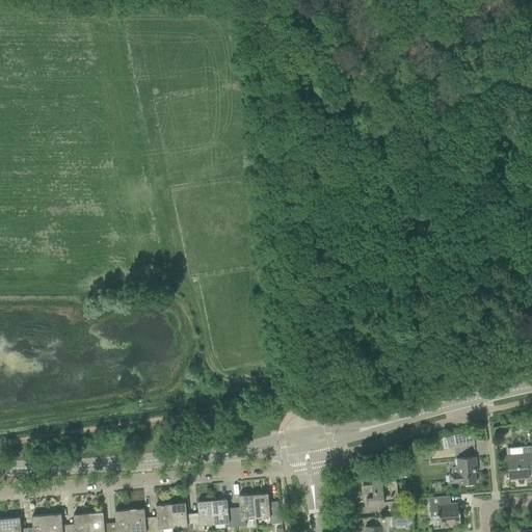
[(464,433),(467,445),(475,443),(474,431),(464,433)]
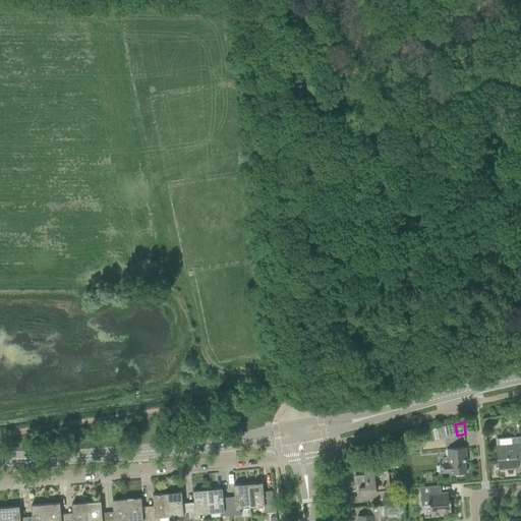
[(457,436),(455,424),(445,426),(447,438),(457,436)]
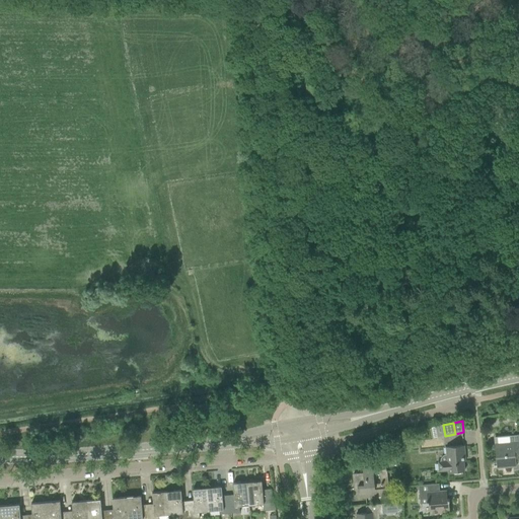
[(518,442),(507,444),(497,444),(498,454),(496,454),(497,466),(505,466),(505,467),(516,466),(515,459),(518,459),(518,435),(517,435),(518,442)]
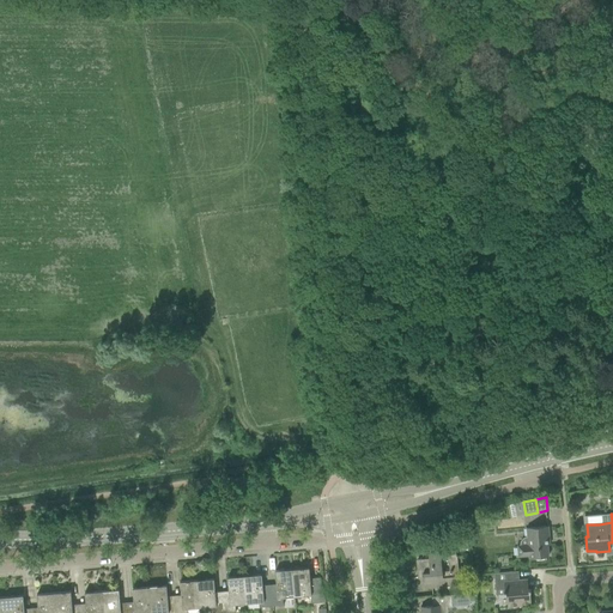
[(548,527),(536,527),(527,528),(528,545),(517,546),(519,557),(529,556),(529,558),(548,557),(546,540),(550,539),(548,527)]
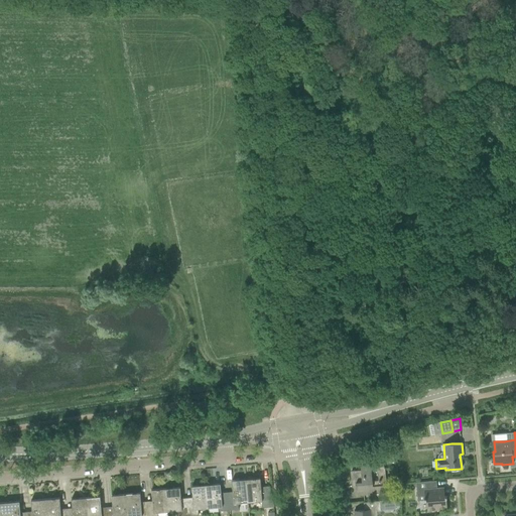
[(383,461),(370,462),(360,463),(361,471),(351,472),(352,480),(355,479),(356,495),(366,494),(386,493),(385,481),(386,481),(384,469),(383,461)]
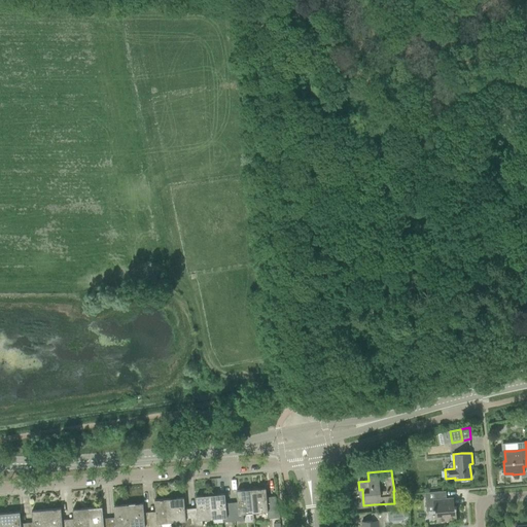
[(266,489),(250,490),(252,514),(267,513),(268,519),(279,518),(278,506),(276,506),(276,497),(266,497),(266,489)]
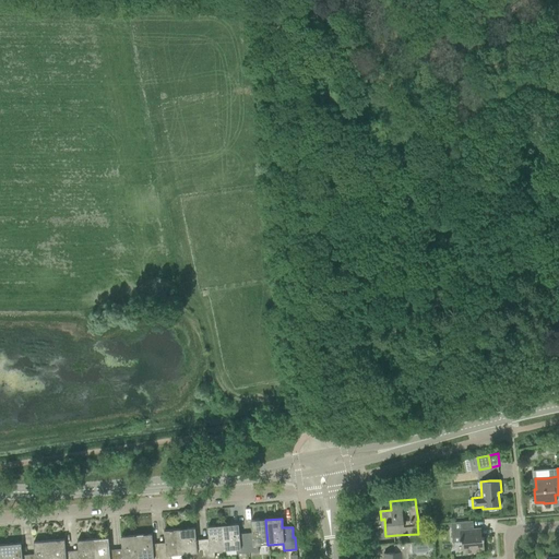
[(252,538),(246,539),(247,554),(258,552),(257,546),(268,545),(265,520),(250,521),(252,538)]
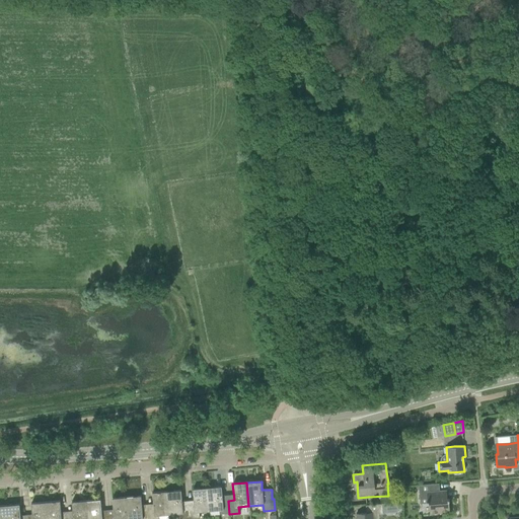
[(436,484),(422,486),(419,486),(420,499),(427,499),(427,503),(429,503),(430,514),(443,513),(443,512),(449,511),(448,502),(449,501),(449,499),(447,499),(446,491),(436,492),(436,484)]
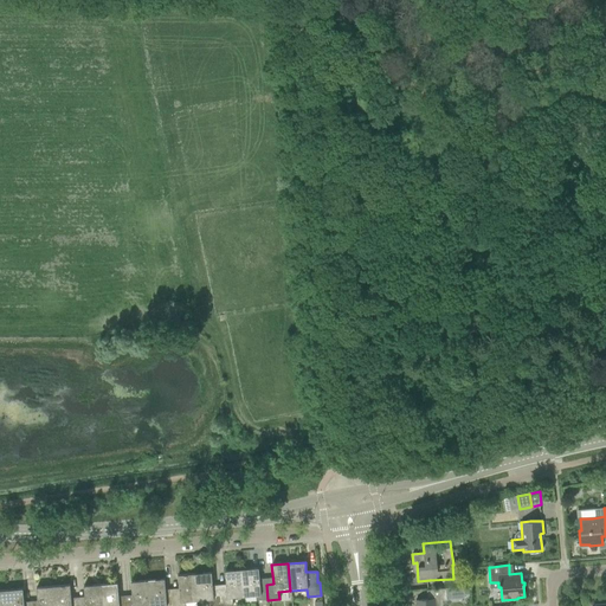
[(268,600),(266,585),(259,585),(258,568),(242,571),(244,598),(256,597),(256,601),(268,600)]
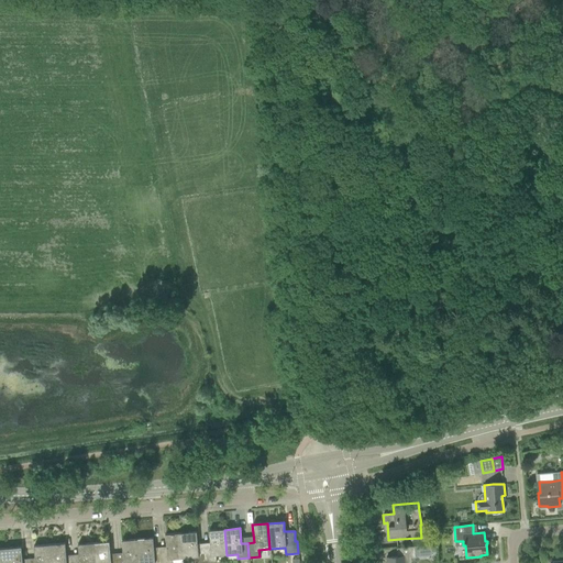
[(210,549),(203,549),(205,562),(210,562),(216,562),(216,555),(227,555),(224,530),(208,531),(210,549)]
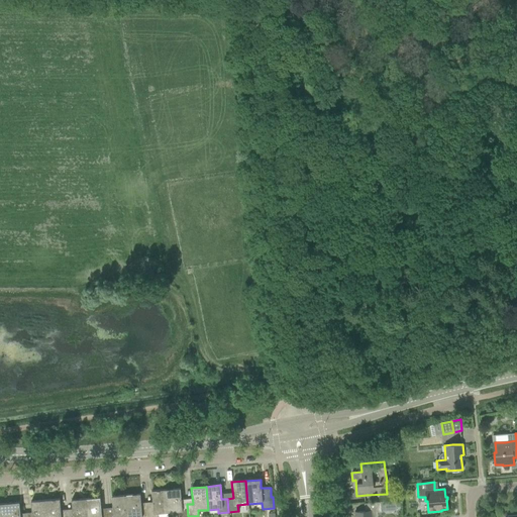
[(188,516),(187,504),(181,505),(180,489),(166,490),(168,513),(178,512),(178,516),(188,516)]
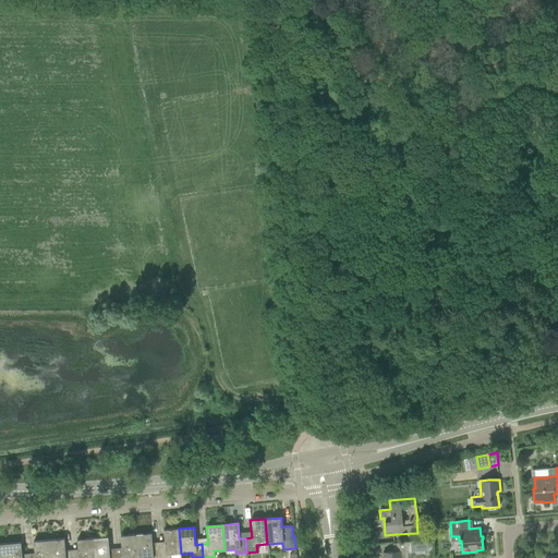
[(165,547),(158,548),(159,557),(170,557),(170,555),(181,554),(179,529),(164,530),(165,547)]
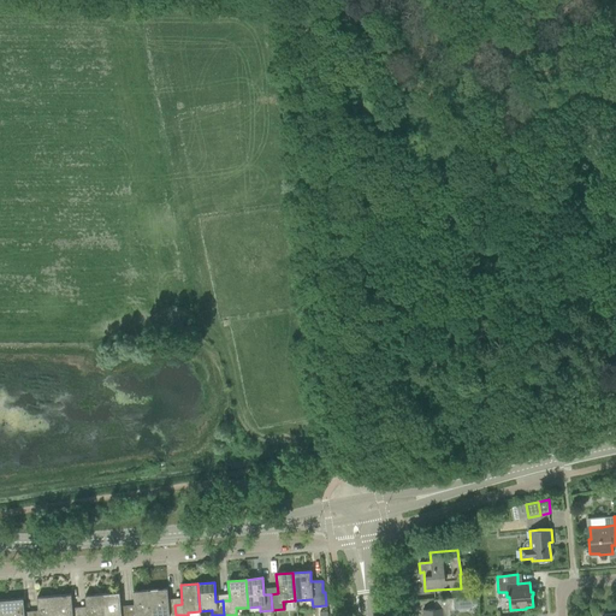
[(176,615),(175,605),(169,605),(166,590),(149,591),(152,615),(176,615)]
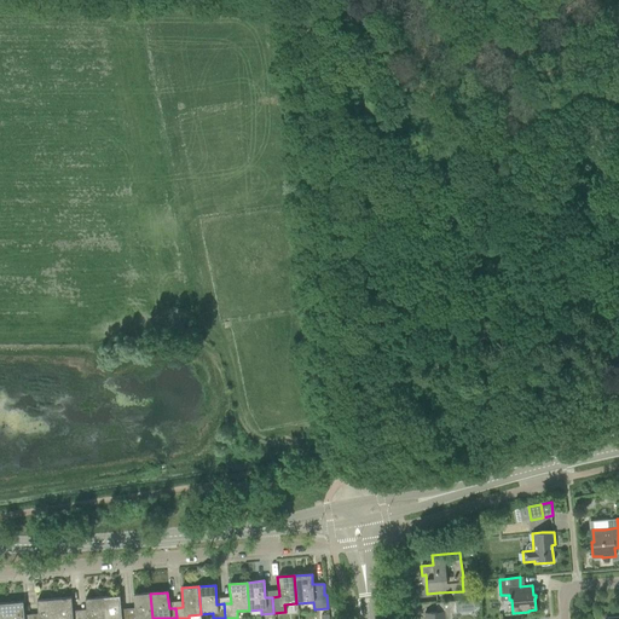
[(134,614),(128,615),(127,618),(152,618),(150,594),(133,595),(134,614)]
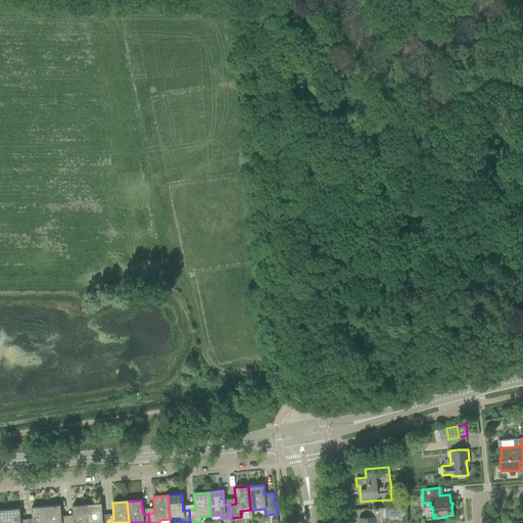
[(100,504),(86,505),(87,522),(107,522),(108,520),(102,520),(100,504)]
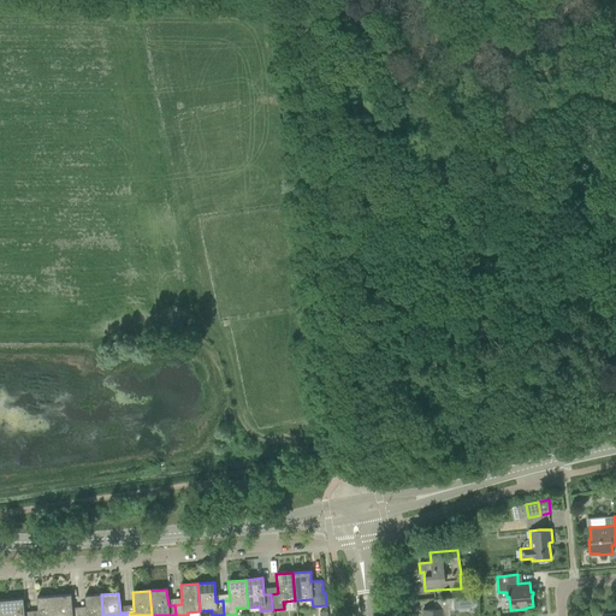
[(86,612),(80,614),(78,615),(102,615),(101,594),(84,597),(86,612)]
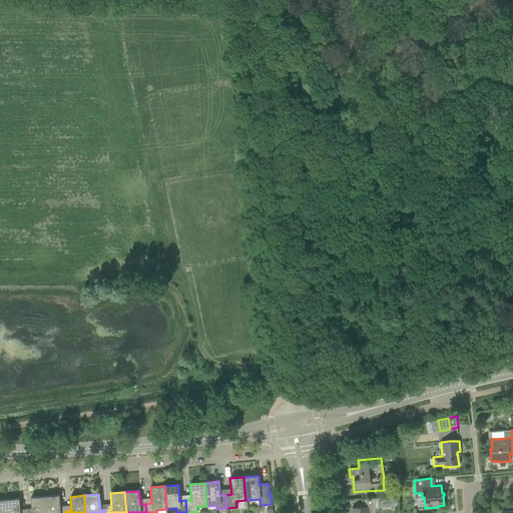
[(59,496),(44,497),(45,512),(65,512),(66,511),(60,511),(59,496)]
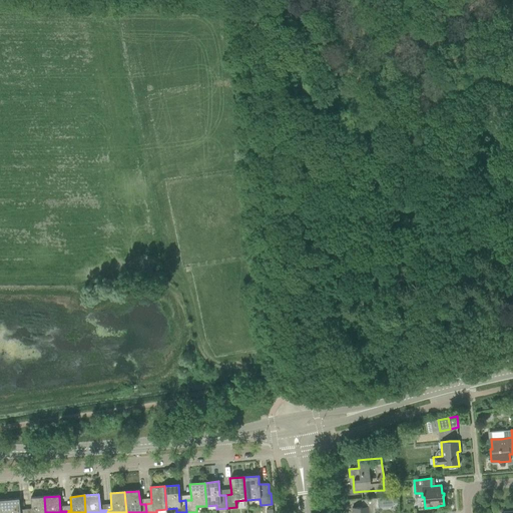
[(45,512),(44,497),(30,498),(31,512),(45,512)]
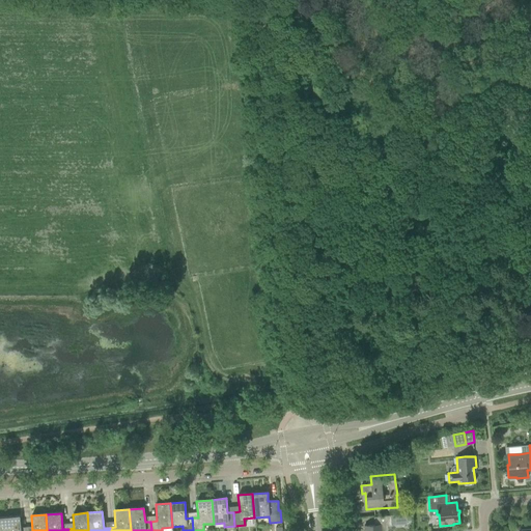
[(374,525),(364,526),(364,530),(387,530),(388,530),(388,527),(392,526),(407,525),(406,514),(373,518),(374,525)]
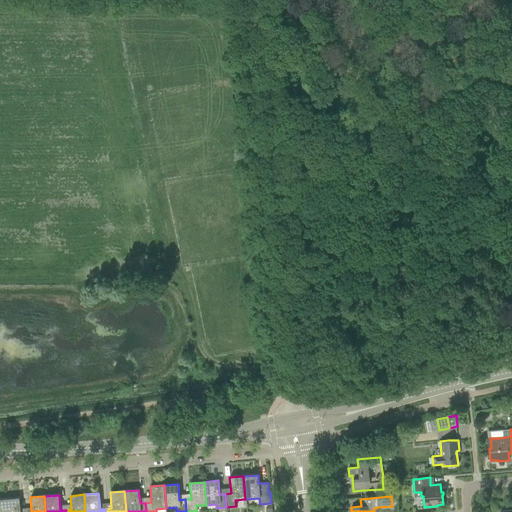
[(20,511),(19,498),(5,499),(5,511),(20,511)]
